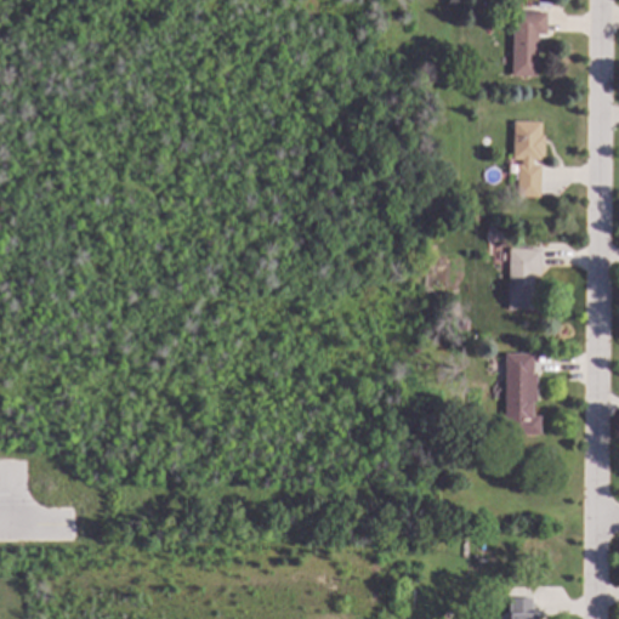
[(547,12),(547,33),(538,33),(537,75),(512,74),(515,11),(547,12)]
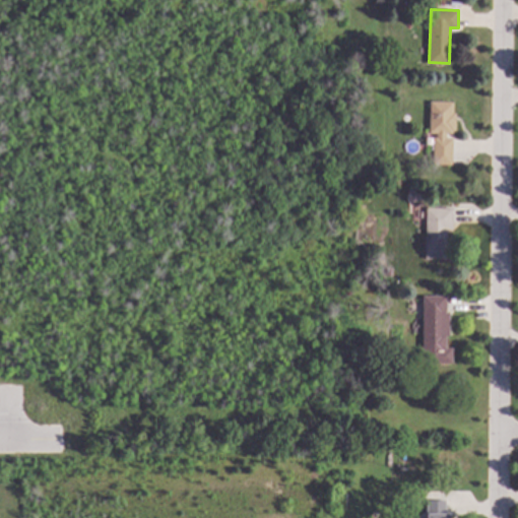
[(453,113),(456,113),(456,130),(453,130),(453,133),(446,133),(446,137),(452,137),(451,162),(434,162),(434,137),(437,137),(437,132),(430,132),(431,102),(453,102),(453,113)]
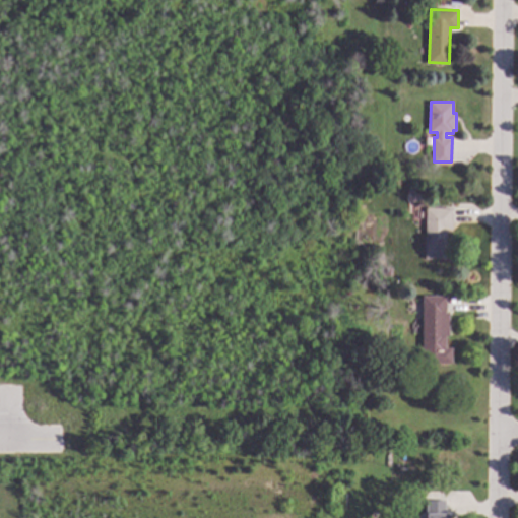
[(453,208),(452,230),(448,230),(447,258),(426,258),(427,208),(453,208)]
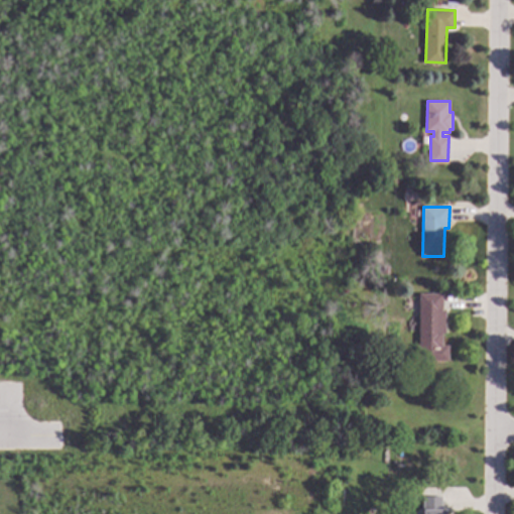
[(442,294),(442,309),(446,309),(446,333),(443,333),(442,345),(448,345),(448,360),(415,359),(416,345),(418,345),(420,293),(442,294)]
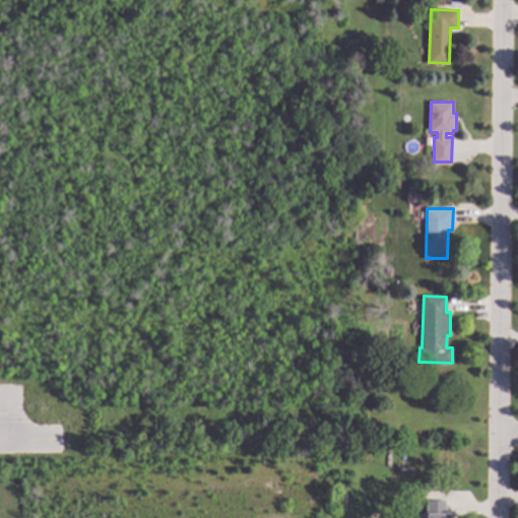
[(446,512),(450,512),(450,517),(427,517),(427,499),(446,499),(446,512)]
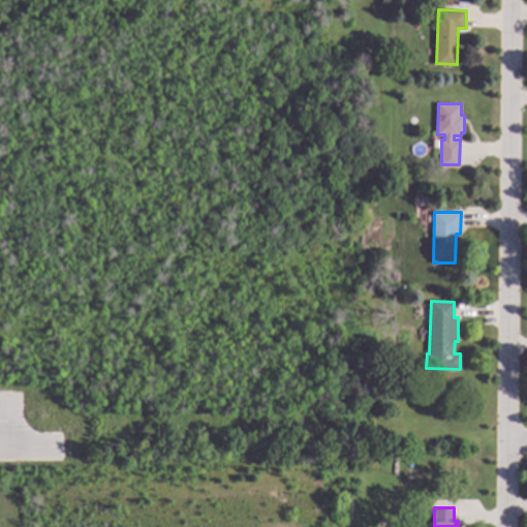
All buildings are outlined.
